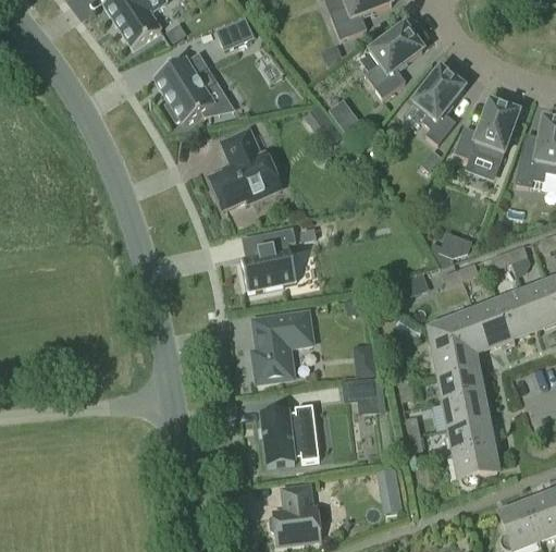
[(133,48),(161,31),(149,13),(168,1),(167,0),(108,0),(103,3),(133,48)]
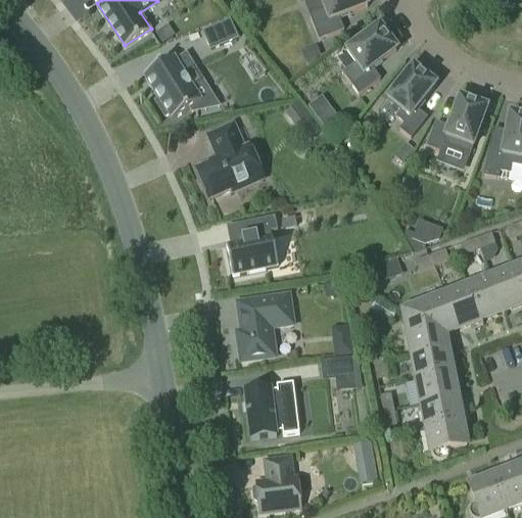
[(325,0),(328,6),(310,13),(320,37),(344,28),(339,14),(368,3),(367,0),(325,0)]
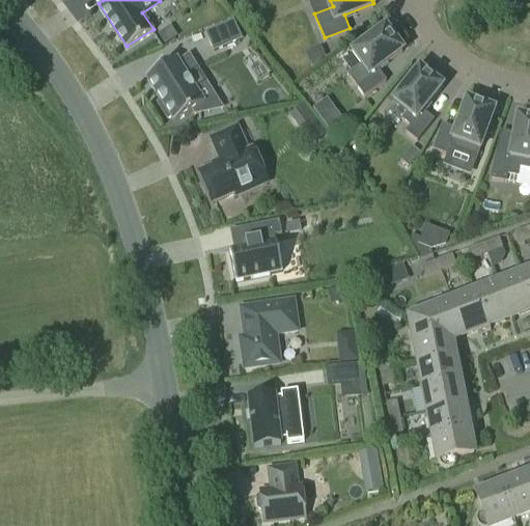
[(214,49),(243,36),(234,17),(205,29),(214,49)]
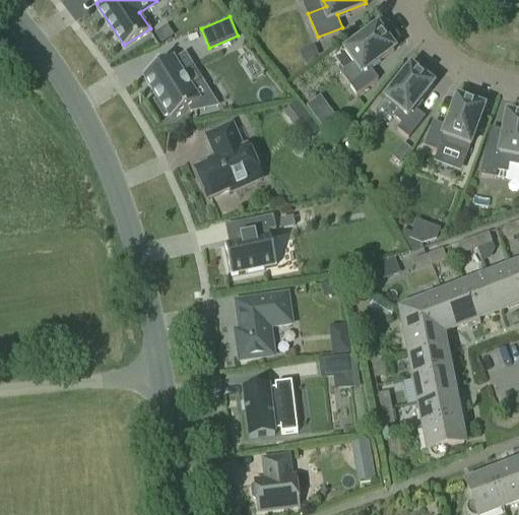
[(342,72),(357,91),(378,76),(370,65),(395,47),(391,42),(392,38),(386,29),(381,28),(378,23),(347,46),(358,60),(342,72)]
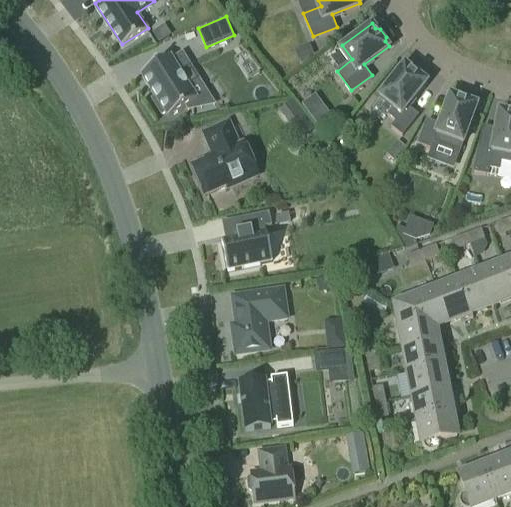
[(141,72),(155,94),(151,96),(162,113),(165,111),(168,115),(186,104),(199,96),(191,84),(201,77),(184,49),(173,56),(173,55),(171,53),(141,72)]
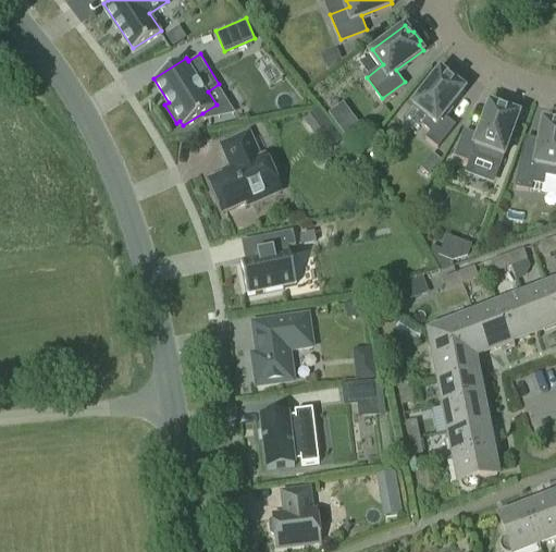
[(445,73),(441,69),(415,100),(430,112),(424,120),(433,126),(425,135),(437,145),(455,123),(444,113),(465,88),(459,84),(459,80),(451,72),(445,73)]
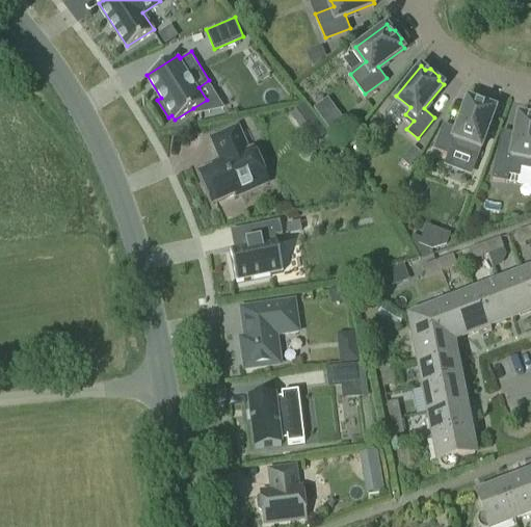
[(474,99),(468,97),(457,127),(444,122),(434,147),(448,152),(451,146),(478,155),(496,107),(489,105),(487,101),(478,97),(474,99)]
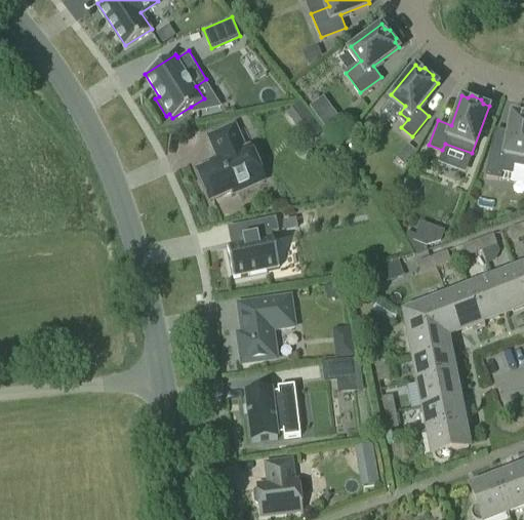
[(303,100),(287,111),(295,122),(311,111),(303,100)]
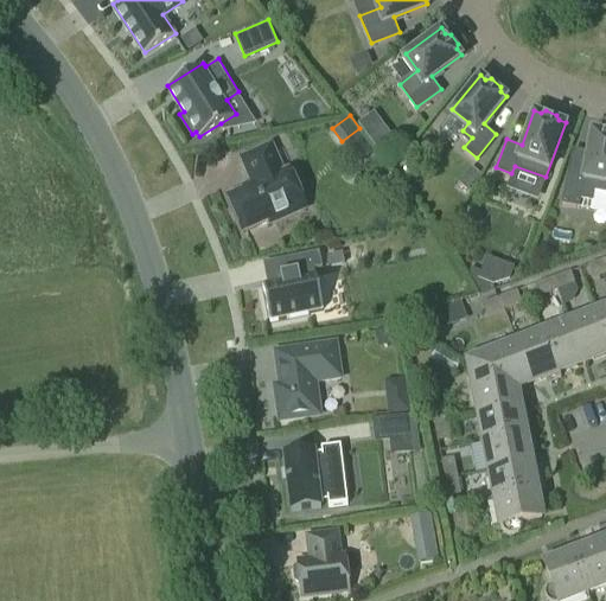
[(388,127),(372,139),(378,148),(395,136),(388,127)]
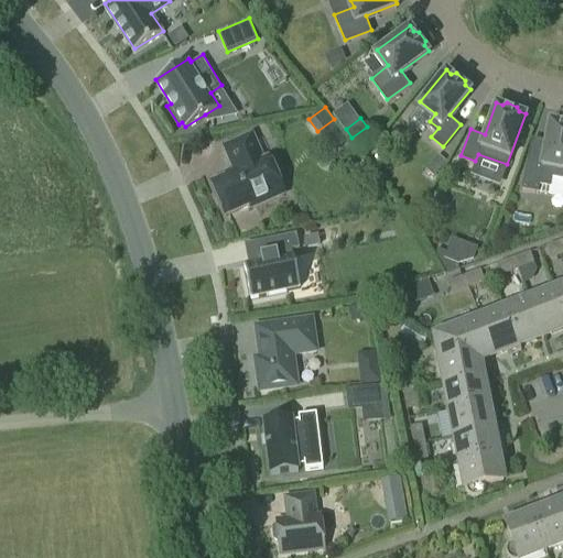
[(562,119),(561,119),(556,121),(551,120),(542,162),(528,159),(522,187),(538,189),(539,182),(550,184),(552,175),(562,176),(562,119)]
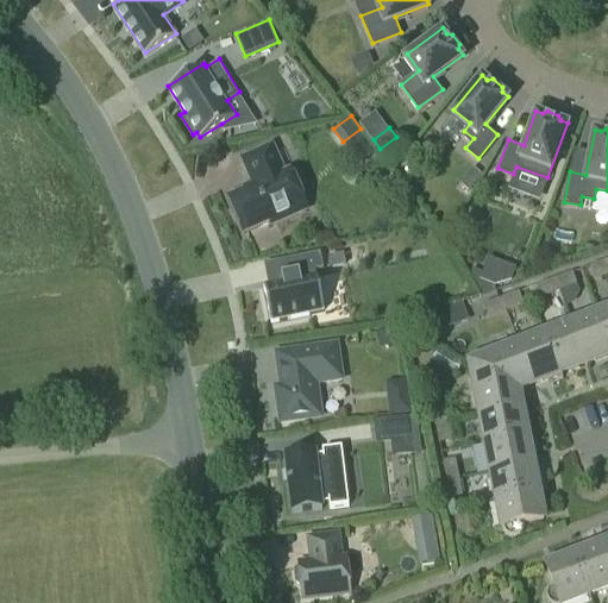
[(284,170),(273,142),(243,155),(255,183),(229,195),(244,230),(270,218),(271,221),(307,206),(290,168),(284,170)]
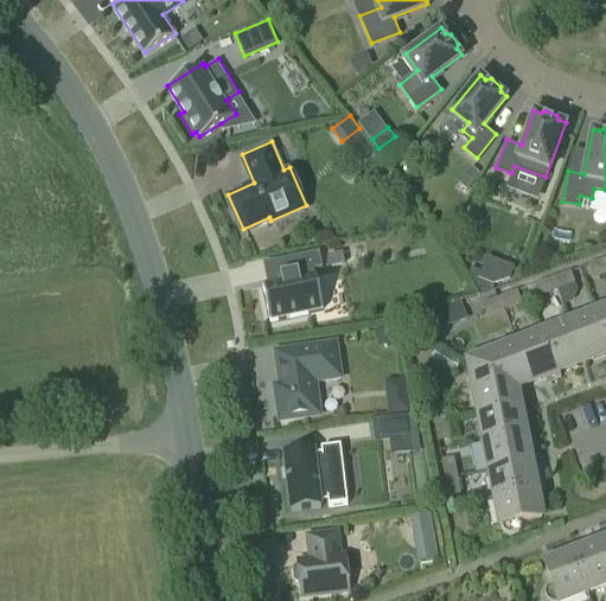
[(320,248),(288,255),(291,269),(281,272),(282,279),(268,281),(263,282),(270,318),(324,307),(314,266),(323,264),(320,248)]
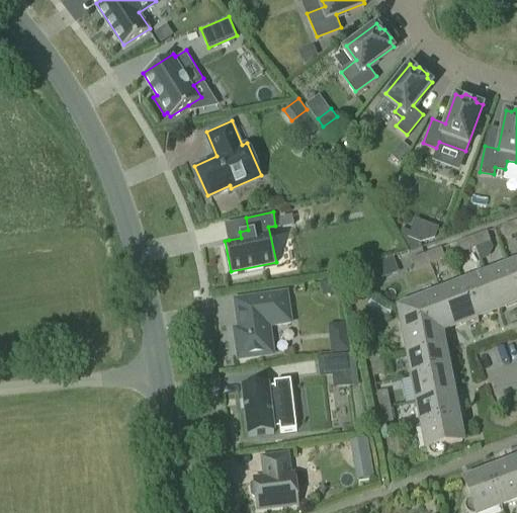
[(292,212),(280,216),(282,226),(294,223),(292,212)]
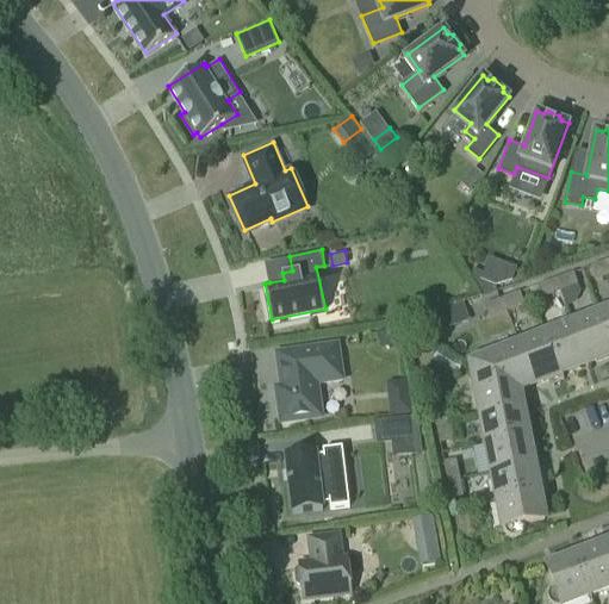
[(596,274),(608,269),(608,255),(592,262),(596,274)]
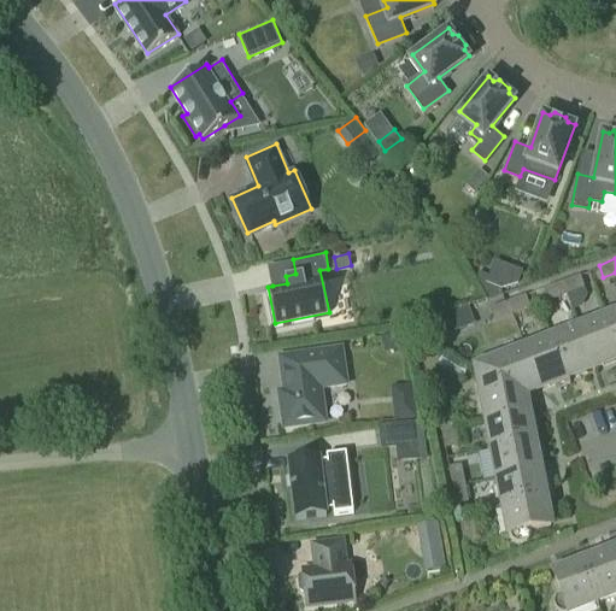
[(479,270),(477,274),(491,295),(503,291),(502,287),(498,277),(488,274),(479,270)]
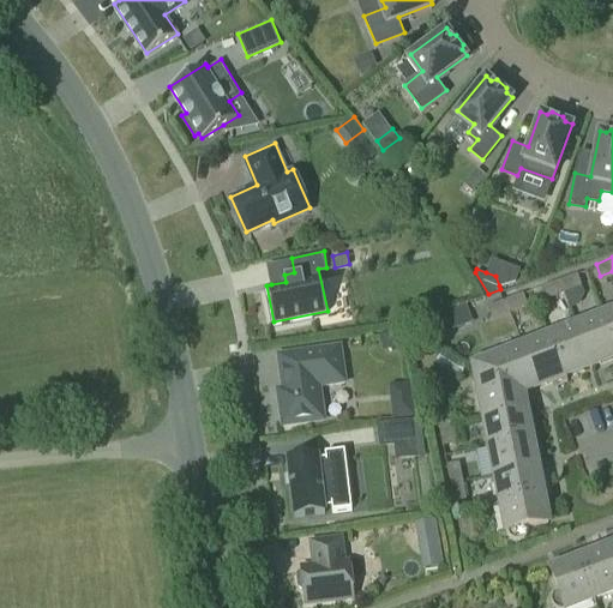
[(560,277),(565,289),(582,283),(578,271),(560,277)]
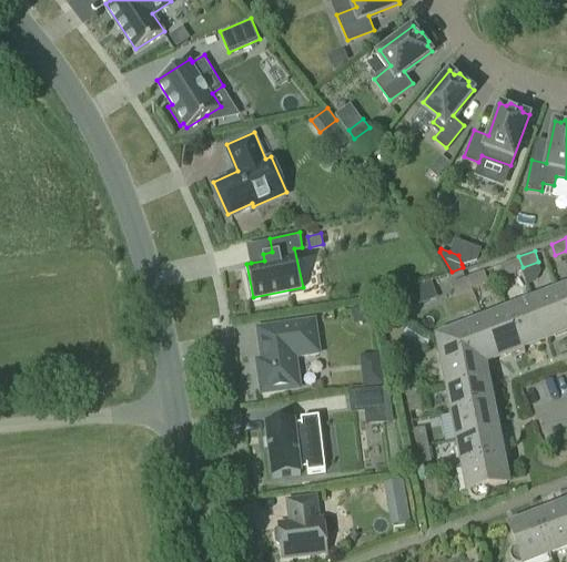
[(505,274),(523,267),(518,256),(502,263),(505,274)]
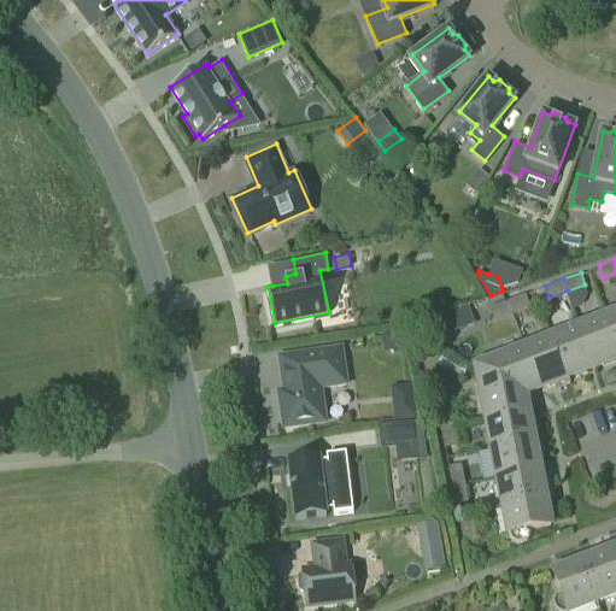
[(509,298),(514,310),(531,304),(526,292),(509,298)]
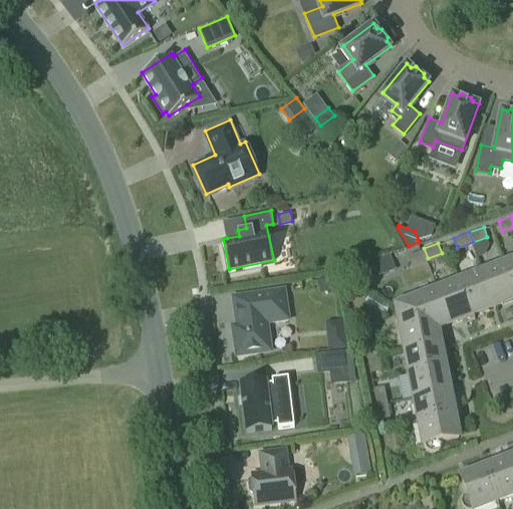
[(412,264),(428,258),(424,248),(408,254),(412,264)]
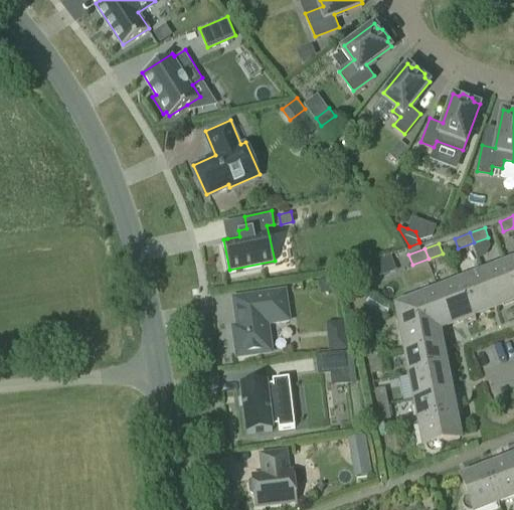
[(498,304),(513,297),(513,279),(507,263),(485,271),(498,304)]
